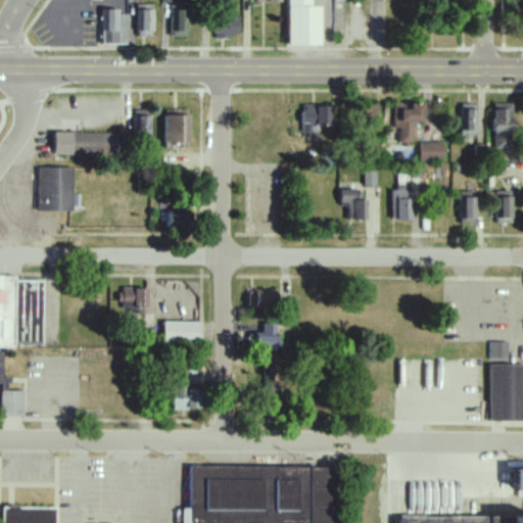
[(286,0),(287,47),(320,47),(320,7),(311,7),(310,0),(286,0)]
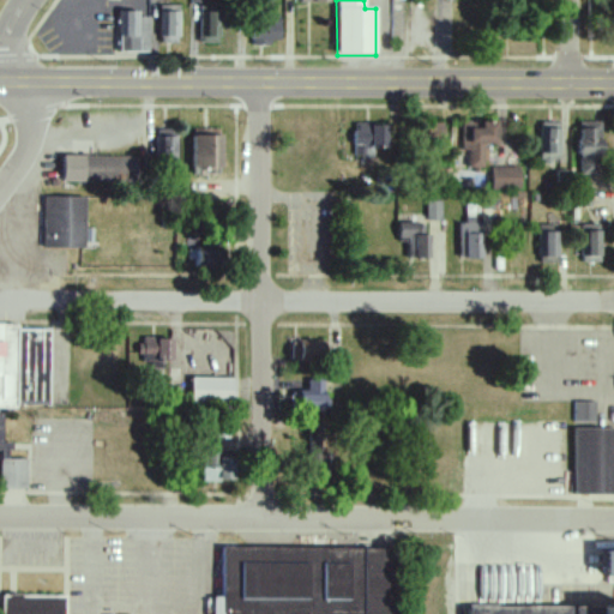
[(179,6),(158,6),(157,43),(178,43),(179,6)]
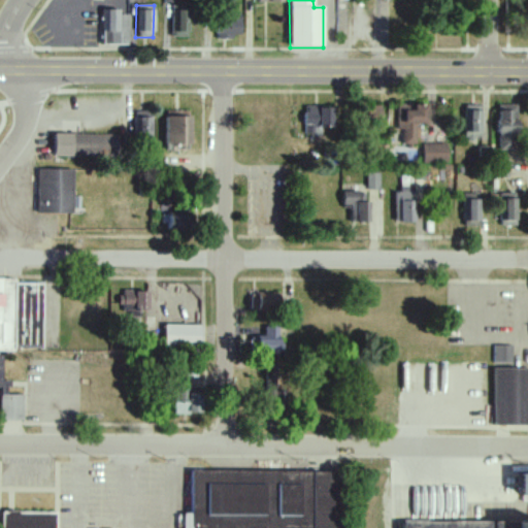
[(240,13),(233,14),(233,5),(216,5),(217,38),(240,37),(240,13)]
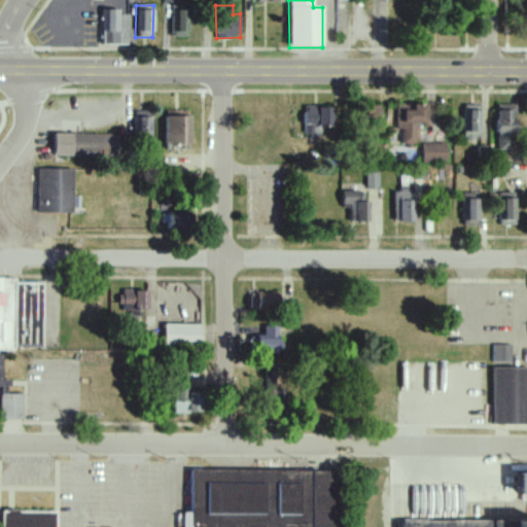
[(127,45),(127,12),(101,11),(101,44),(127,45)]
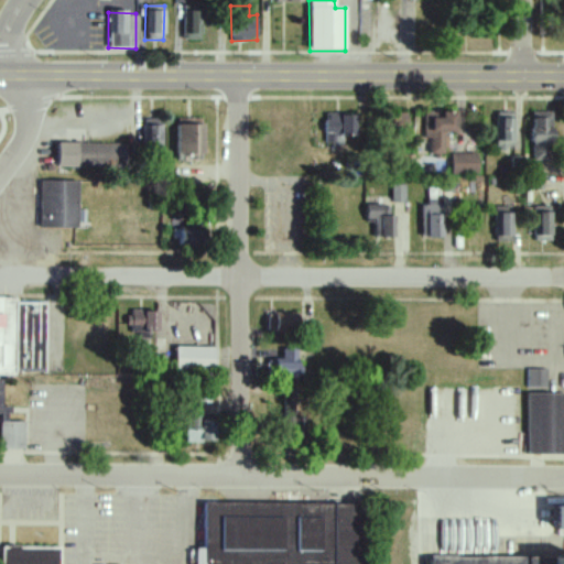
[(203,12),(183,12),(182,40),(202,41),(203,12)]
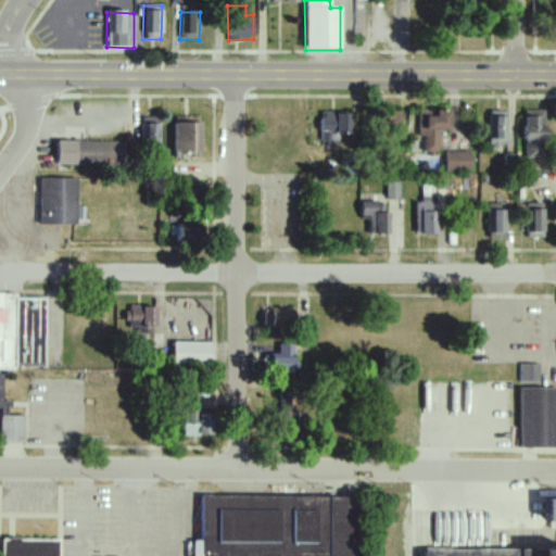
[(450,130),(450,111),(432,110),(432,111),(418,110),(418,136),(424,136),(424,152),(440,152),(440,130),(450,130)]
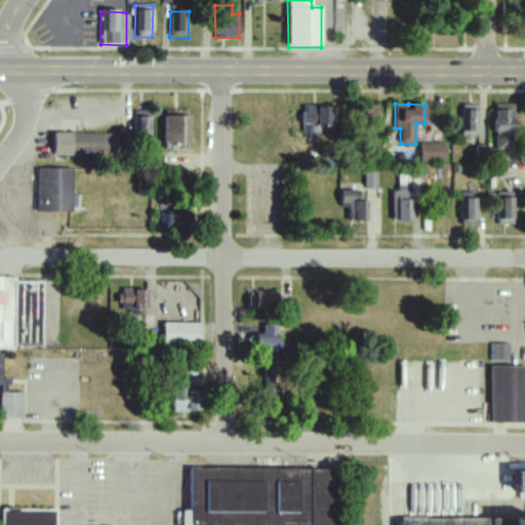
[(495,150),(514,150),(513,104),(494,104),(495,150)]
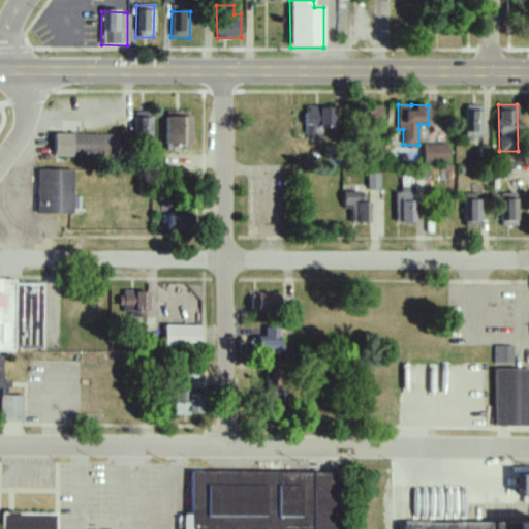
[(465,138),(481,139),(483,105),(466,105),(465,138)]
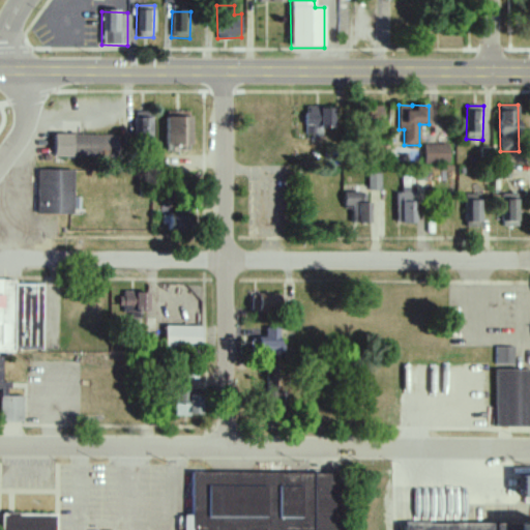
[(305,107),(304,136),(320,136),(320,127),(334,127),(335,108),(305,107)]
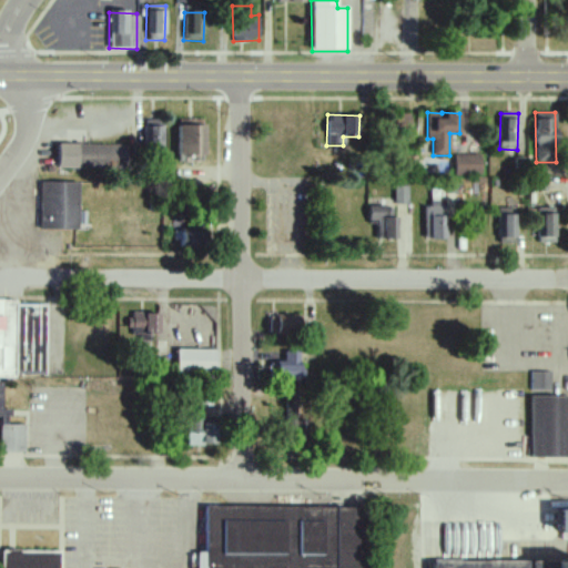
[(178,155),(204,155),(204,119),(176,119),(178,155)]
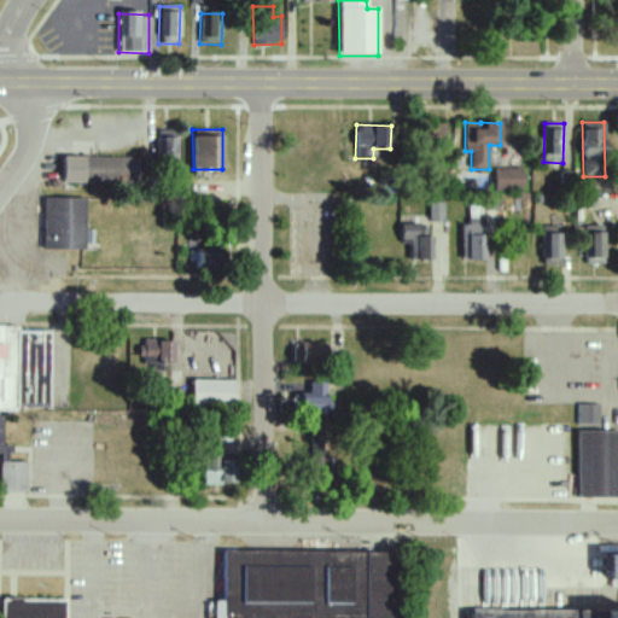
[(176,170),(178,130),(157,130),(156,170),(176,170)]
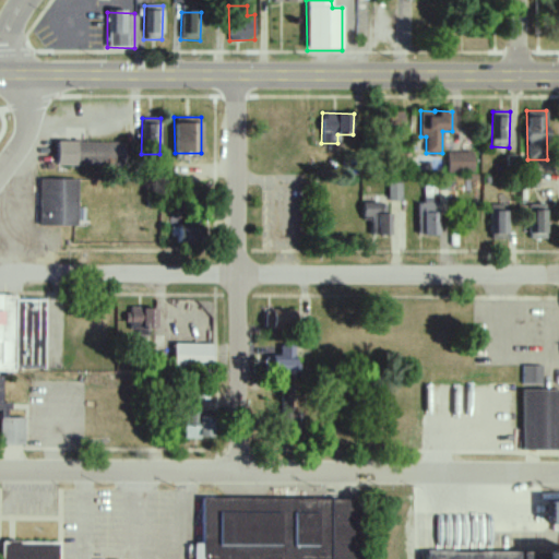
[(45,141),(44,171),(128,174),(126,144),(45,141)]
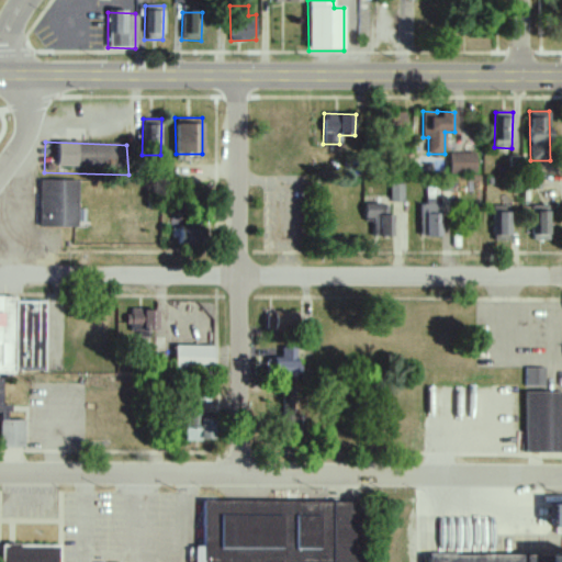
[(475,153),(450,154),(450,173),(476,173),(475,153)]
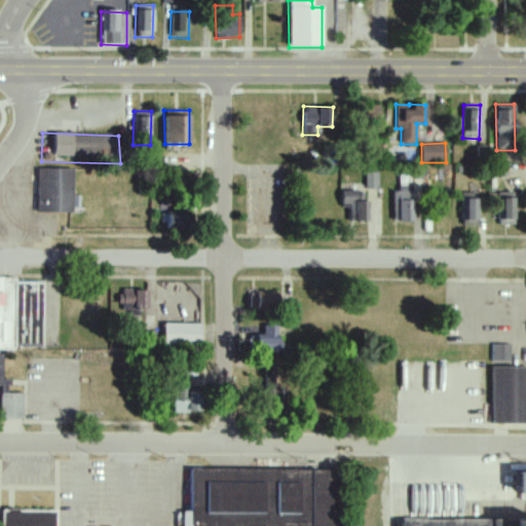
[(28,170),(28,217),(63,217),(64,172),(28,170)]
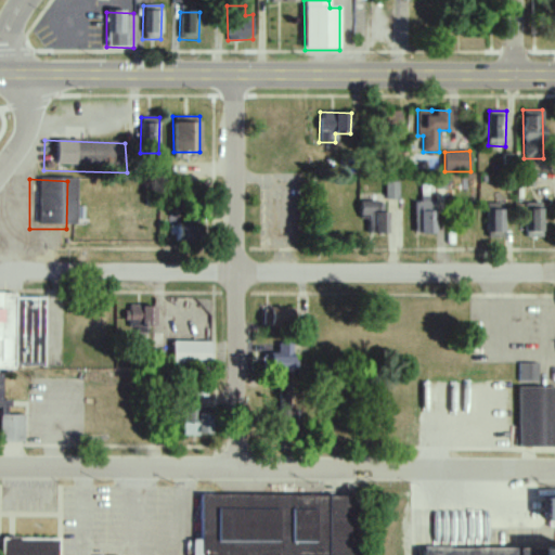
[(399,199),(399,182),(386,182),(385,199),(399,199)]
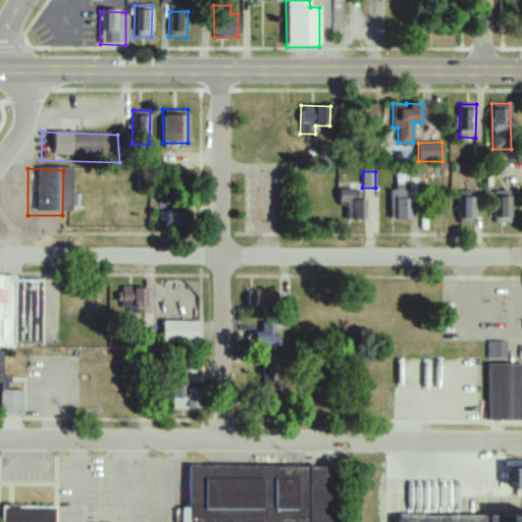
[(389,191),(390,220),(410,219),(409,175),(396,175),(397,190),(389,191)]
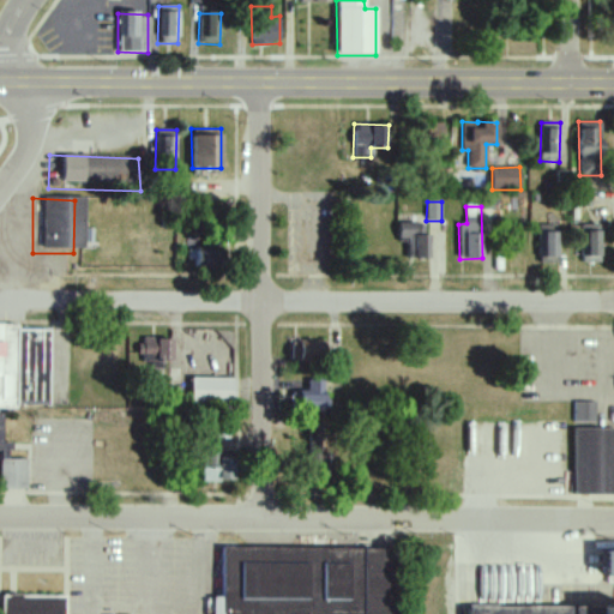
[(427,258),(428,223),(399,223),(398,241),(408,241),(408,258),(427,258)]
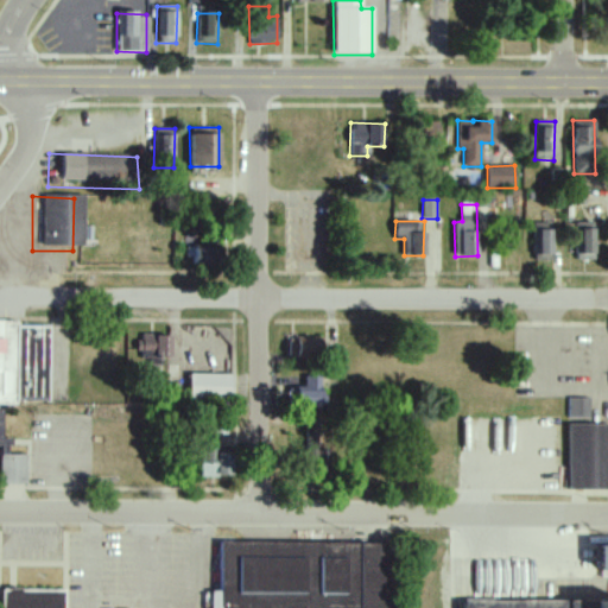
[(595,222),(576,223),(577,260),(595,259),(595,222)]
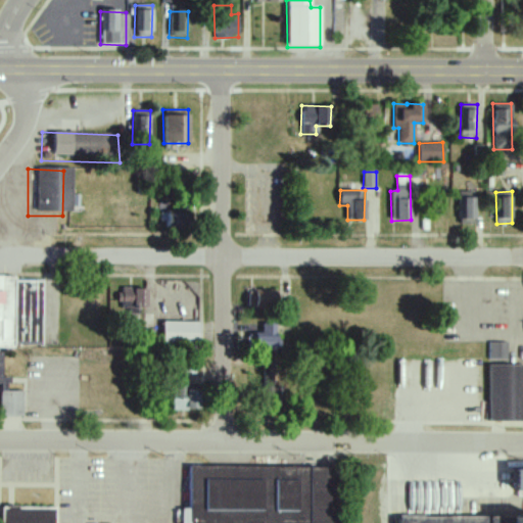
[(459,219),(476,219),(475,197),(459,197),(459,219)]
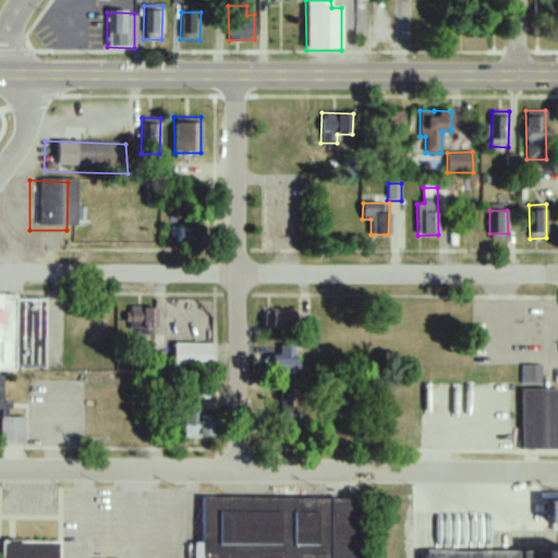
[(202,223),(178,225),(179,244),(203,243),(202,223)]
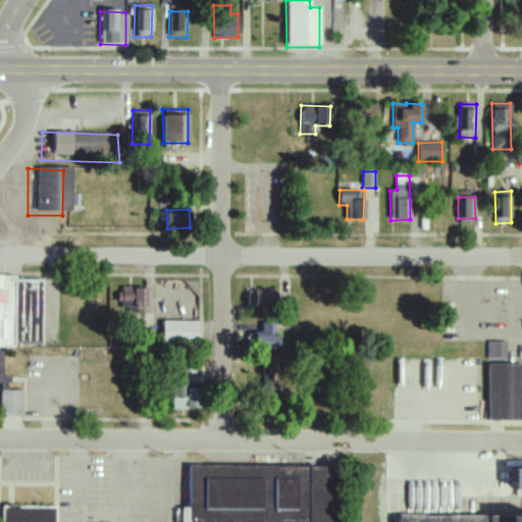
[(0,273),(6,273),(37,277),(36,360),(0,361),(0,273)]
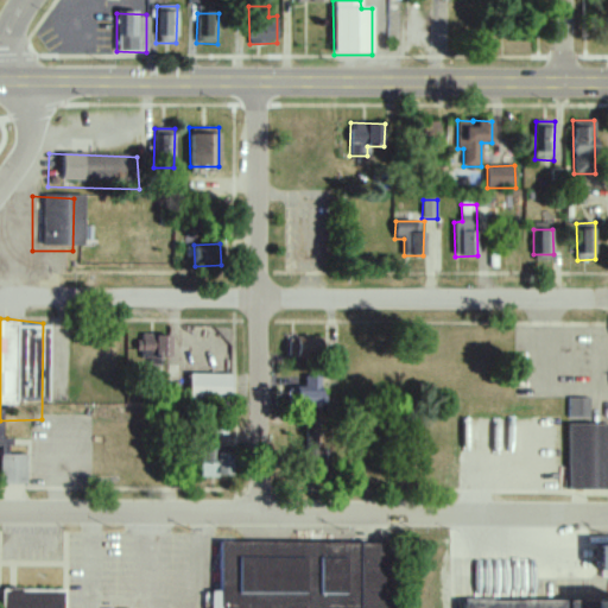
[(138,359),(150,359),(150,365),(168,366),(169,335),(139,334),(138,359)]
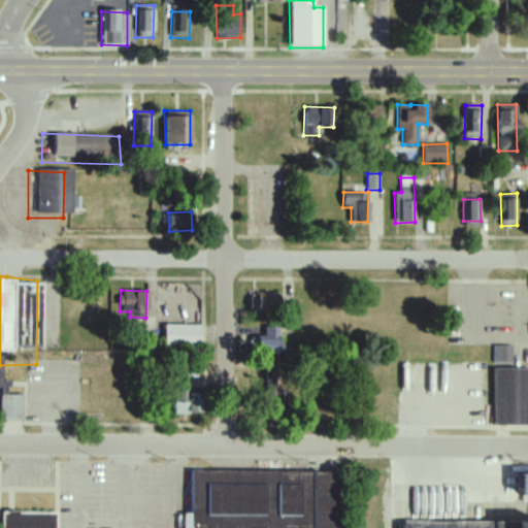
[(253,317),(277,317),(277,292),(253,292),(253,317)]
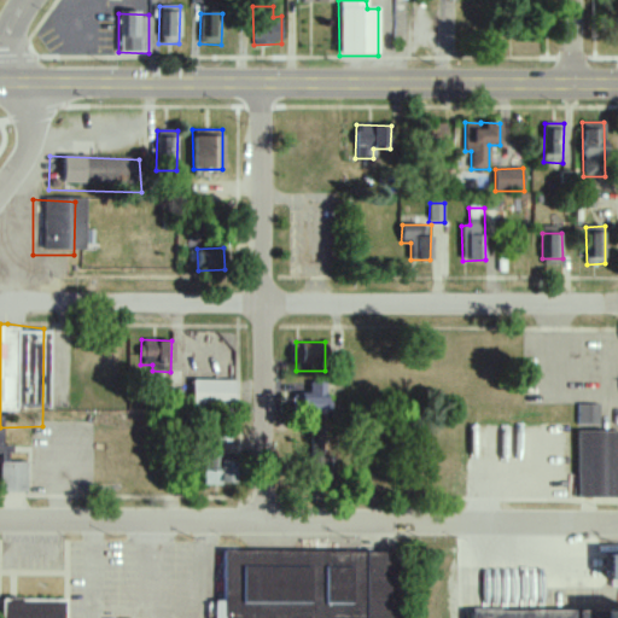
[(234,380),(193,380),(192,406),(234,406),(234,380)]
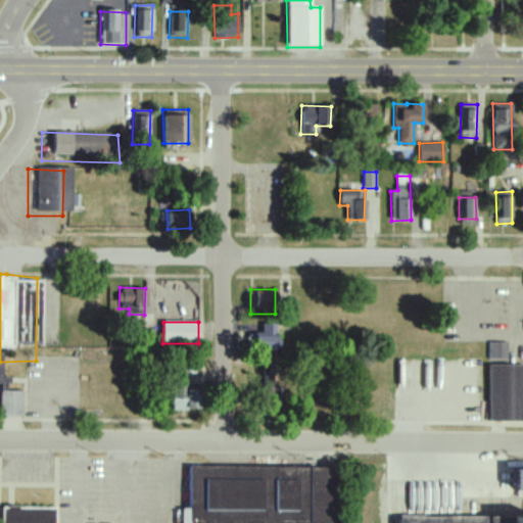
[(277,324),(263,324),(262,333),(255,333),(255,348),(276,349),(277,324)]
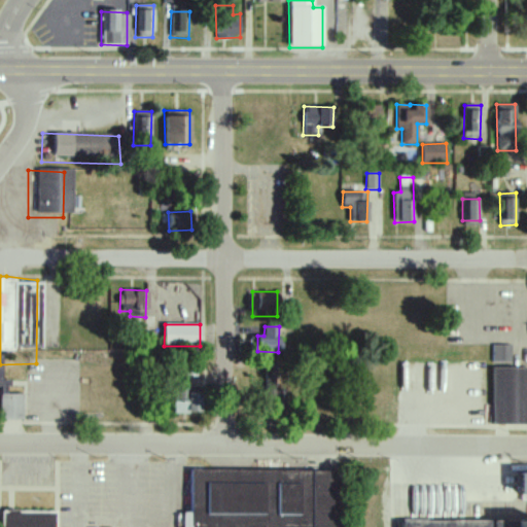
[(491,361),(510,362),(510,345),(492,345),(491,361)]
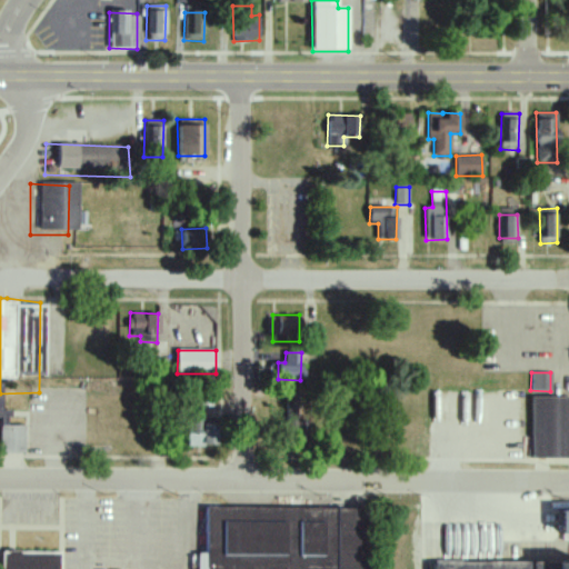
[(0,452),(25,453),(25,426),(9,426),(9,410),(1,410),(1,383),(0,382),(0,452)]
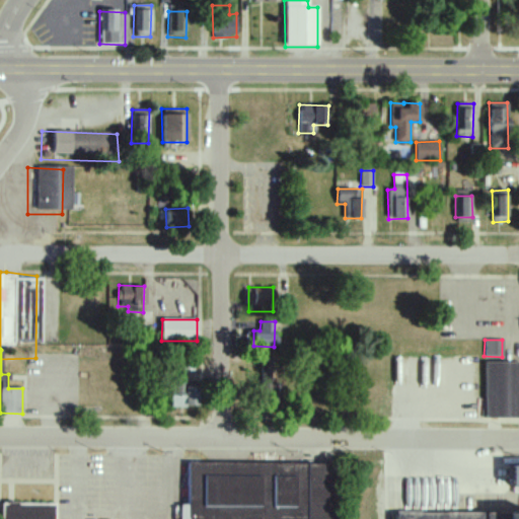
[(518,418),(518,362),(485,362),(484,418),(518,418)]
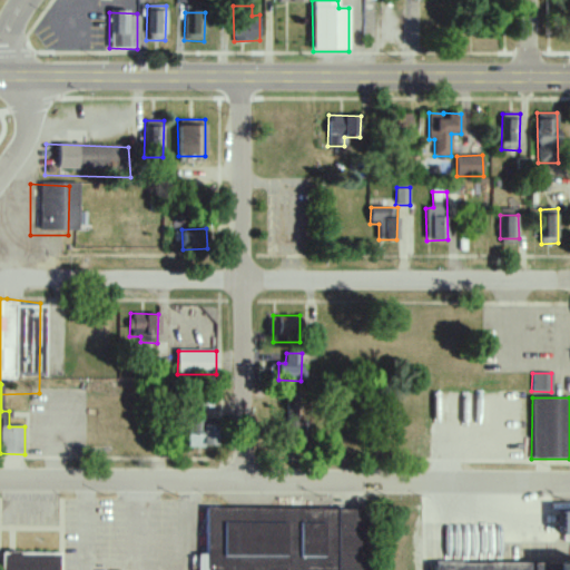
[(297,418),(298,400),(286,400),(285,416),(297,418)]
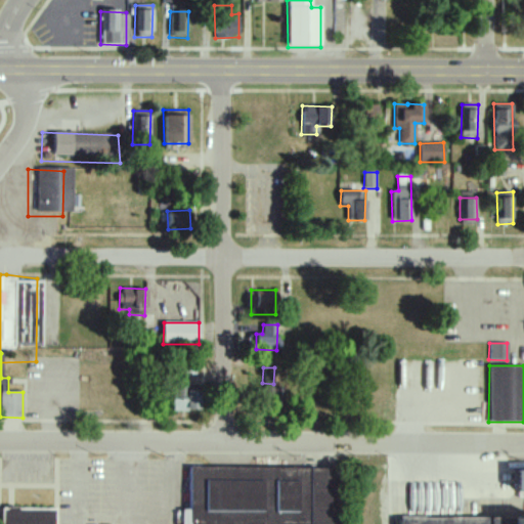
[(172,382),(172,410),(202,411),(203,383),(172,382)]
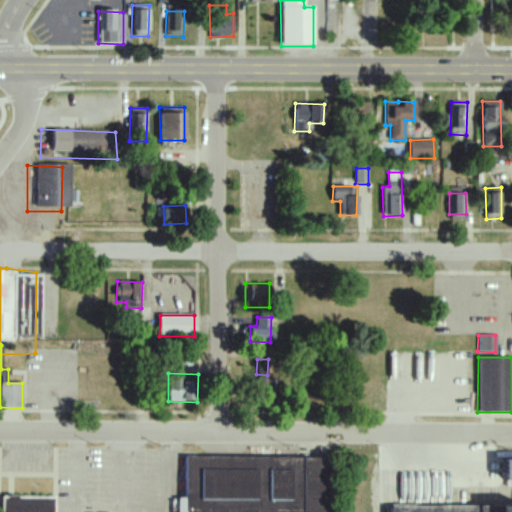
[(329,511),(330,458),(301,457),(301,484),(286,484),(286,470),(266,470),(266,476),(256,476),(256,470),(228,470),(228,457),(184,456),(184,498),(177,498),(176,511),(329,511)]
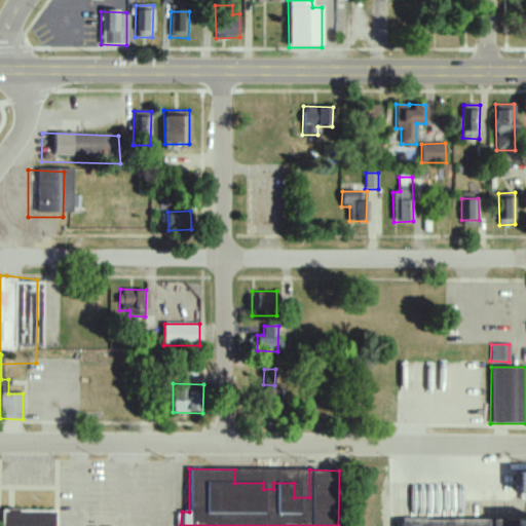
[(43,525),(41,509),(3,513),(0,525),(43,525)]
